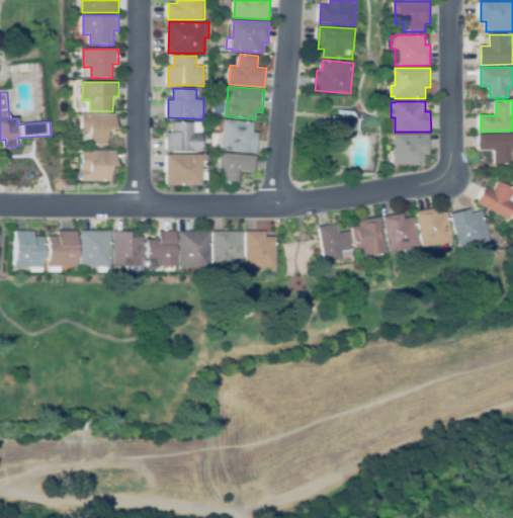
[(361,118),(360,133),(354,133),(353,141),(347,140),(346,145),(332,144),(333,137),(326,137),(327,121),(334,122),(335,116),(341,117),(342,110),(355,111),(361,118)]
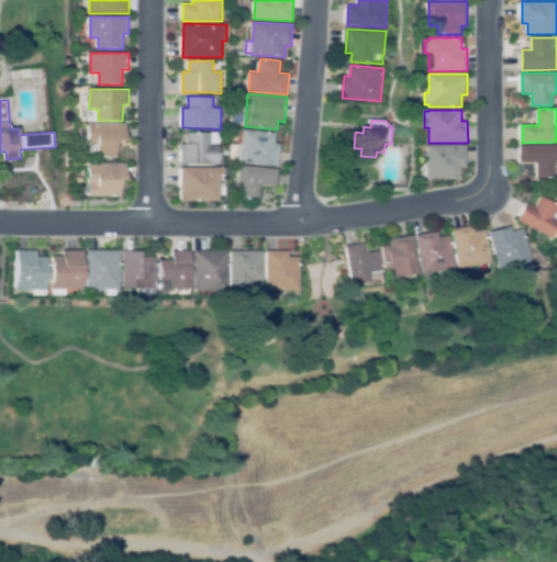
[(90,124),(127,124),(127,141),(119,141),(118,157),(98,157),(98,144),(90,144),(90,124)]
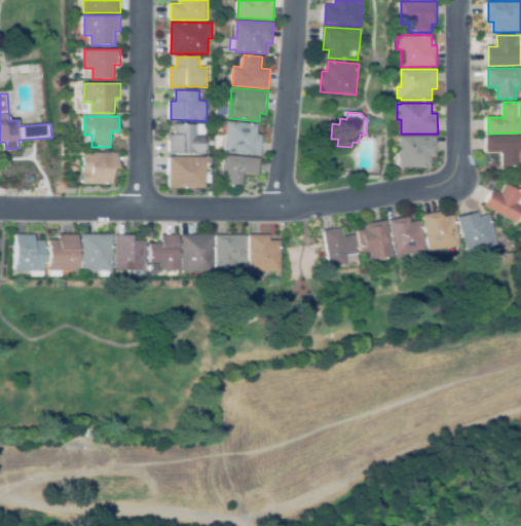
[(262,155),(225,152),(228,120),(260,123),(259,135),(264,135),(262,155)]
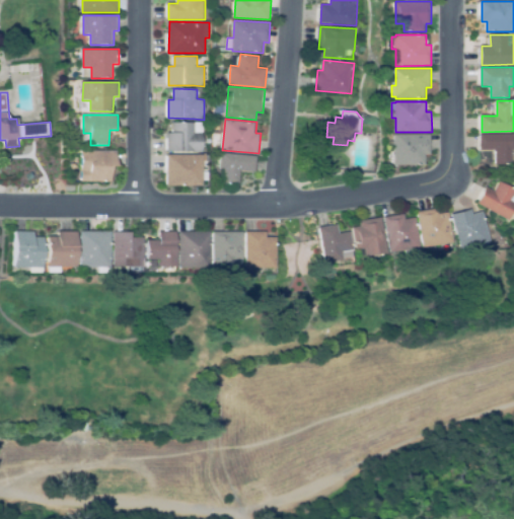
[(204,152),(194,152),(194,151),(168,151),(168,133),(173,133),(174,122),(204,122),(204,152)]
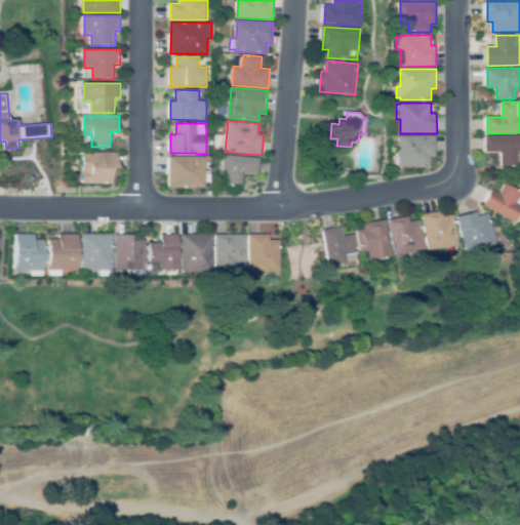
[(400,135),(436,135),(436,156),(431,156),(431,167),(400,167),(400,135)]
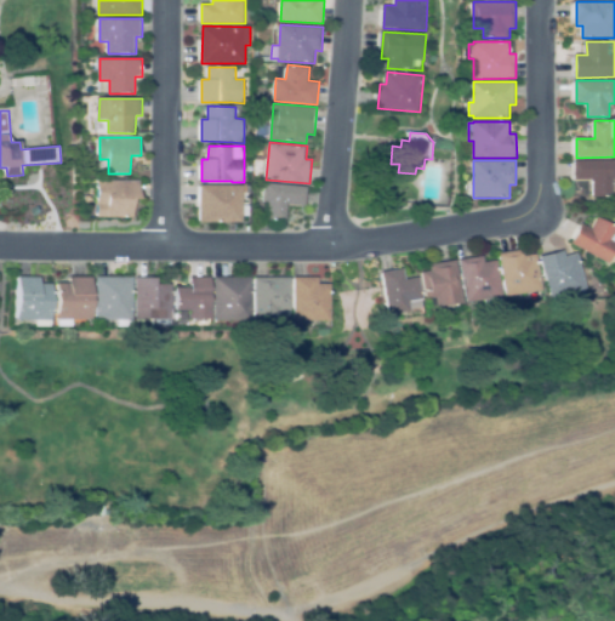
[(576,160),(614,160),(614,180),(614,197),(594,197),(594,180),(576,180),(576,160)]
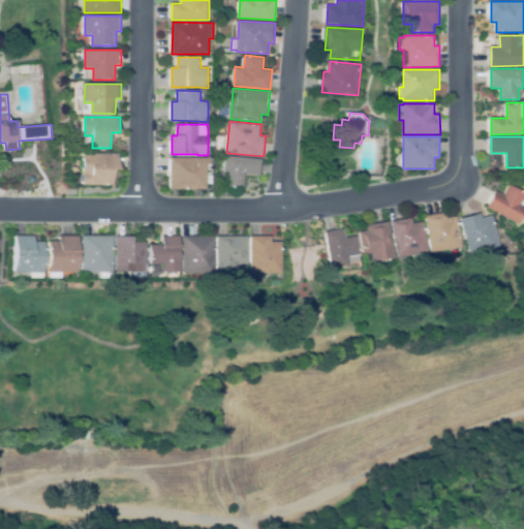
[(84,154),(120,154),(120,169),(115,169),(115,185),(84,185),(84,154)]
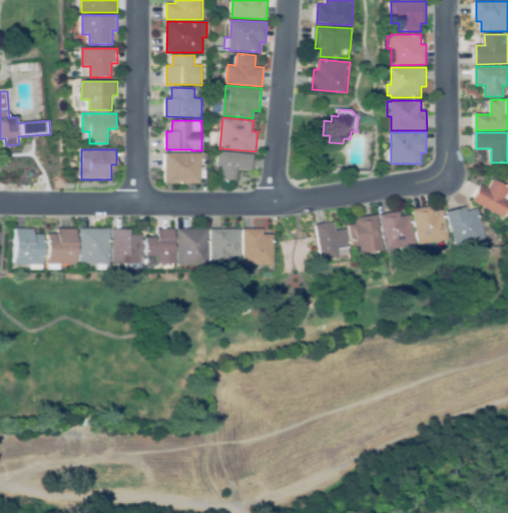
[(219,150),(256,154),(254,169),(238,168),(237,182),(221,181),(221,179),(216,179),(219,150)]
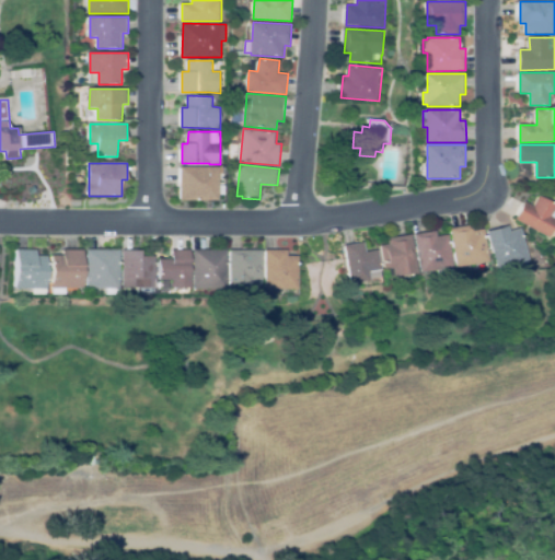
[(220,200),(182,200),(182,166),(221,166),(220,200)]
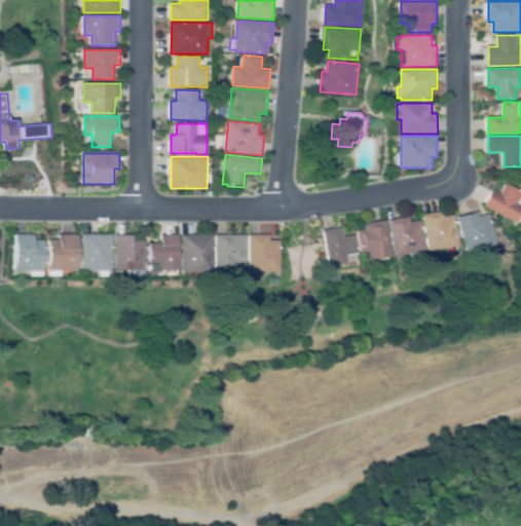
[(516,223),(485,205),(494,189),(501,193),(508,183),(520,191),(520,200),(518,203),(520,204),(520,216),(516,223)]
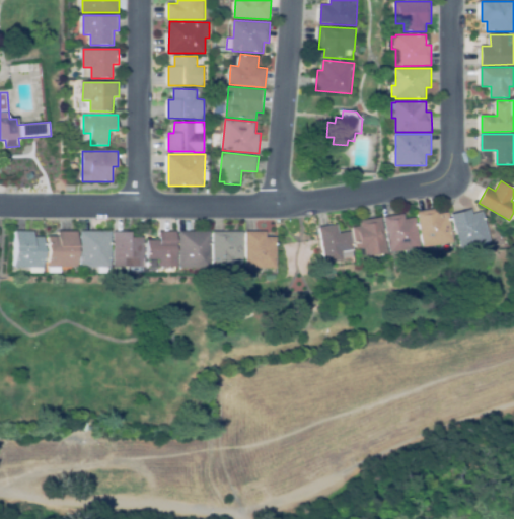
[(424,247),(418,212),(438,209),(439,214),(449,212),(454,242),(453,242),(454,248),(440,250),(440,244),(424,247)]
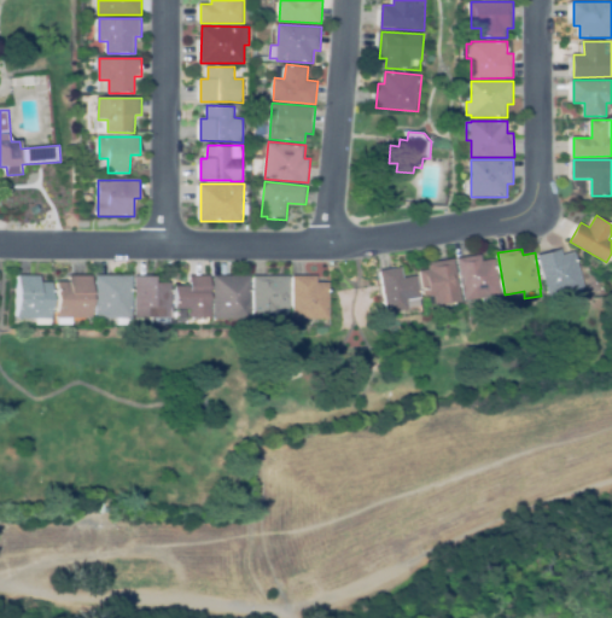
[(584,287),(549,296),(538,255),(561,249),(564,255),(575,251),(584,287)]
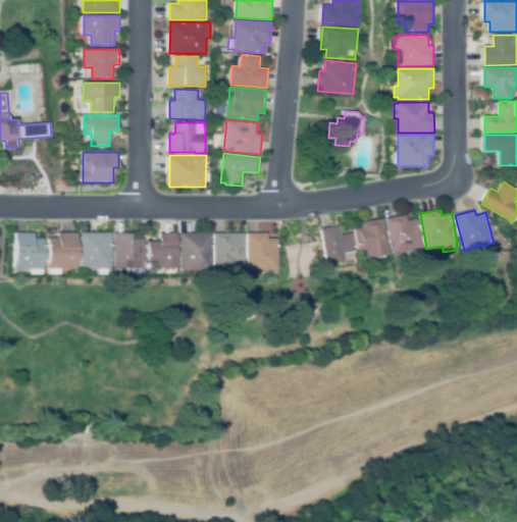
[(393,254),(388,218),(408,215),(409,220),(419,218),(423,249),(422,249),(423,254),(402,257),(401,253),(393,254)]
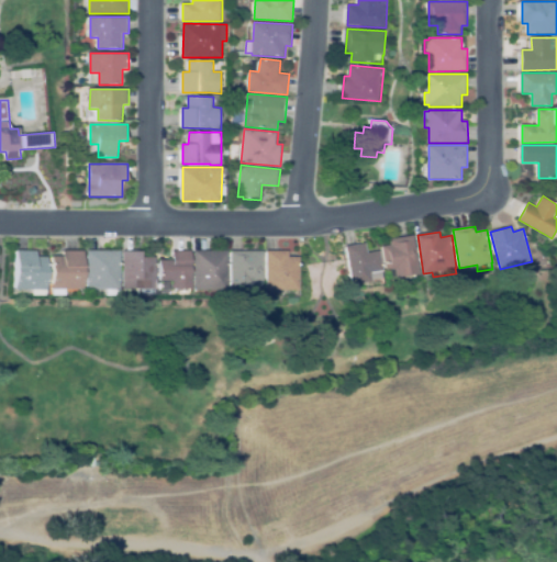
[(415,235),(421,273),(397,277),(396,269),(387,270),(383,246),(391,245),(391,239),(415,235)]
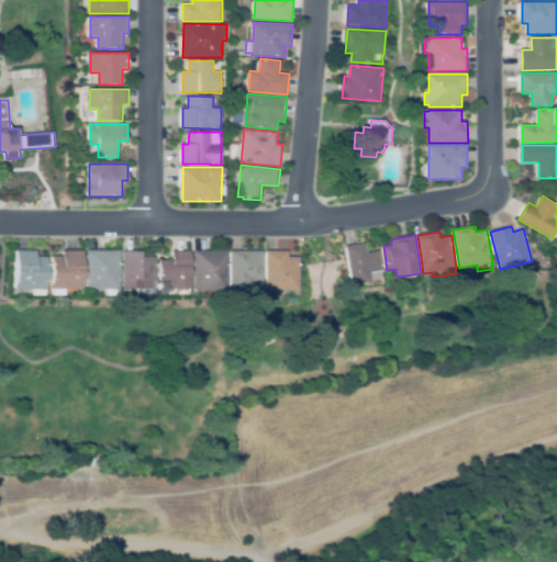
[(353,284),(346,246),(367,243),(368,254),(381,251),(385,271),(371,273),(372,281),(353,284)]
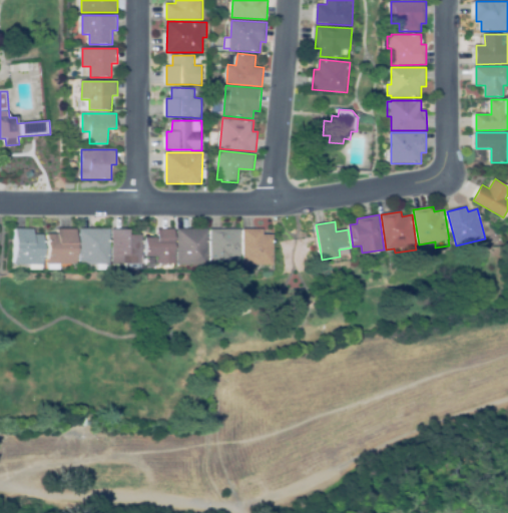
[(15,264),(15,228),(34,228),(34,233),(44,233),(44,269),(31,269),(31,265),(15,264)]
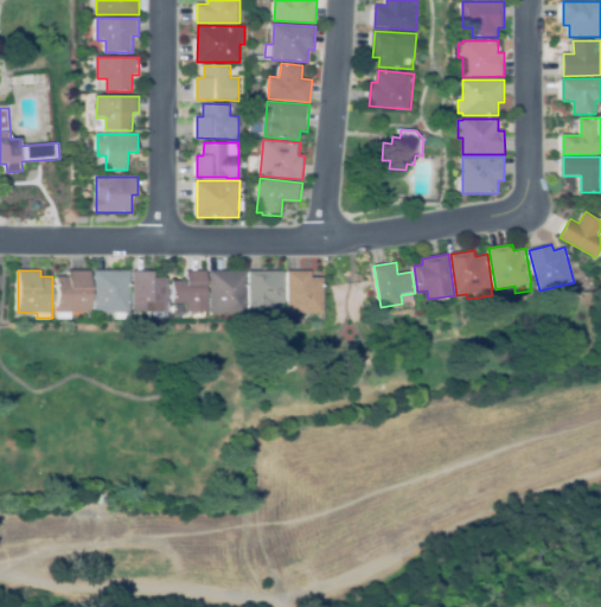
[(57,319),(58,276),(70,276),(70,270),(91,270),(91,312),(72,312),(72,319),(57,319)]
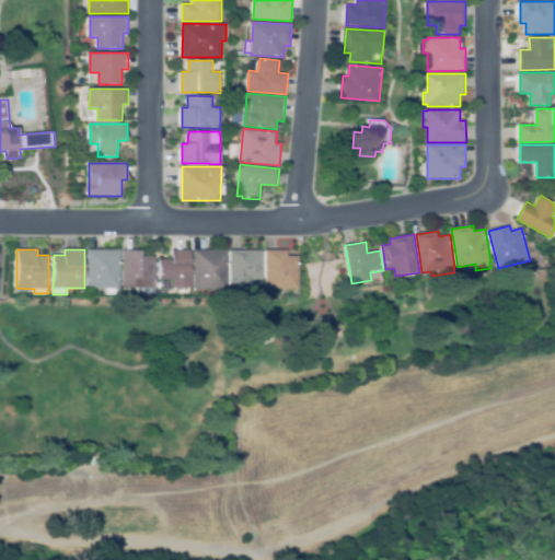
[(88,288),(88,249),(120,249),(120,294),(106,294),(106,288),(88,288)]
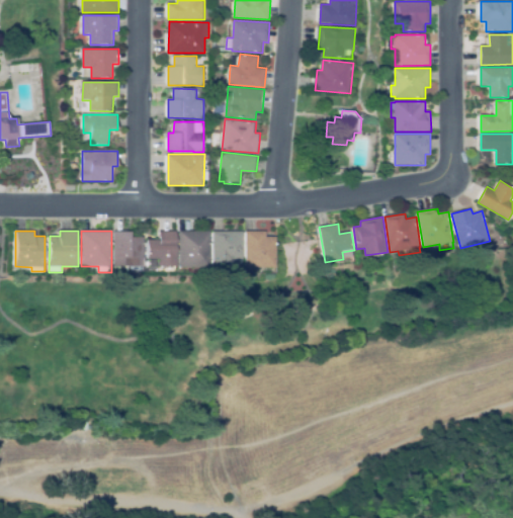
[(177,231),(177,266),(159,266),(159,258),(148,259),(148,240),(160,240),(160,231),(177,231)]
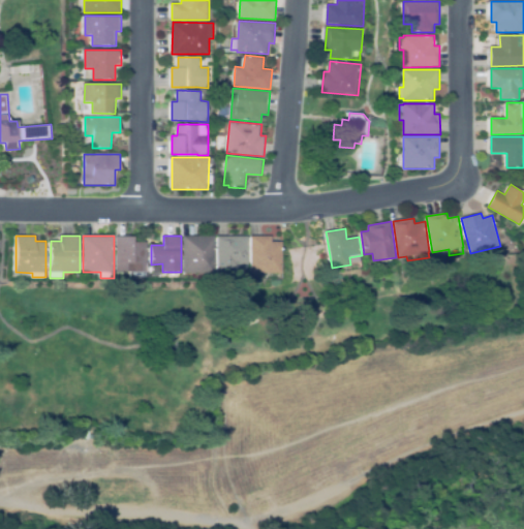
[(216,236),(215,273),(184,273),(184,236),(216,236)]
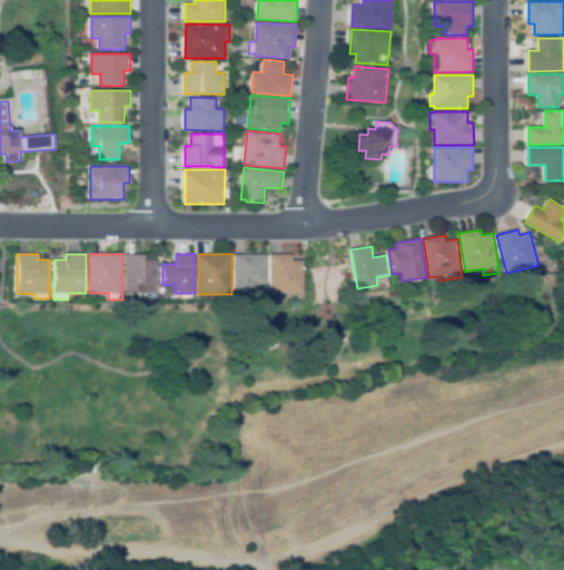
[(235,294),(235,254),(255,254),(255,264),(268,265),(268,285),(267,285),(266,294),(235,294)]
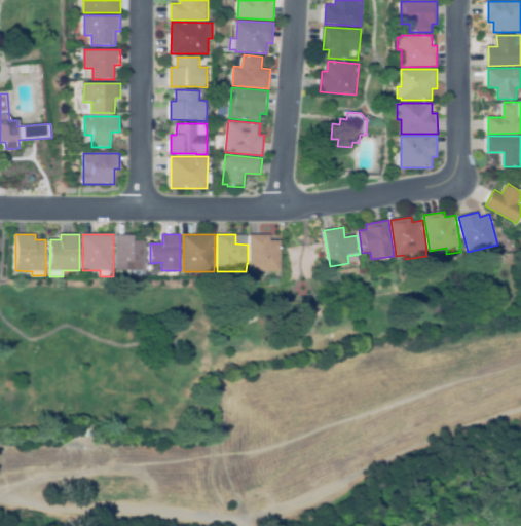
[(250,271),(250,234),(270,234),(270,240),(281,240),(281,271),(250,271)]
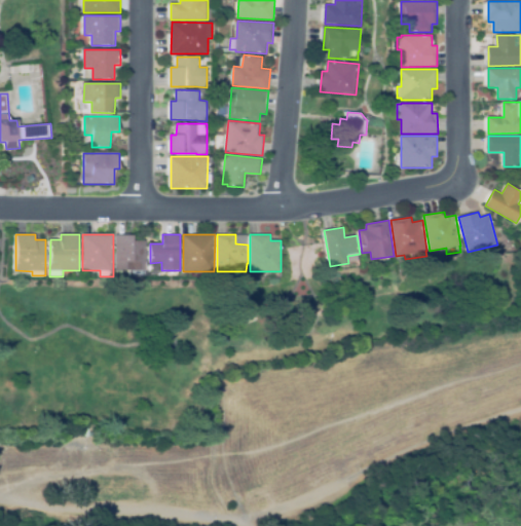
[(116,270),(116,235),(132,235),(132,240),(147,240),(147,270),(116,270)]
